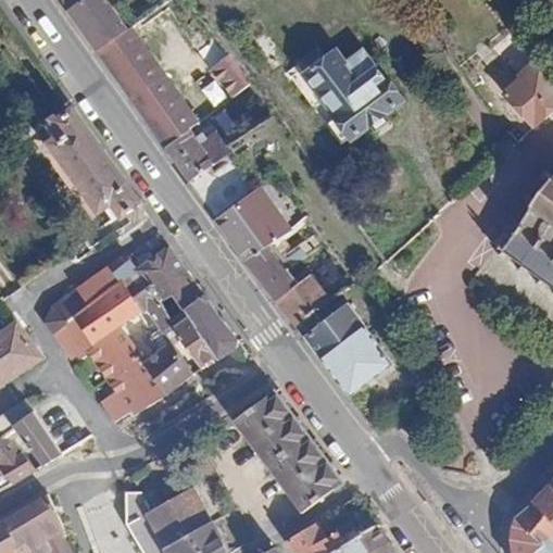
[(60,0),(66,9),(78,0),(60,0)]
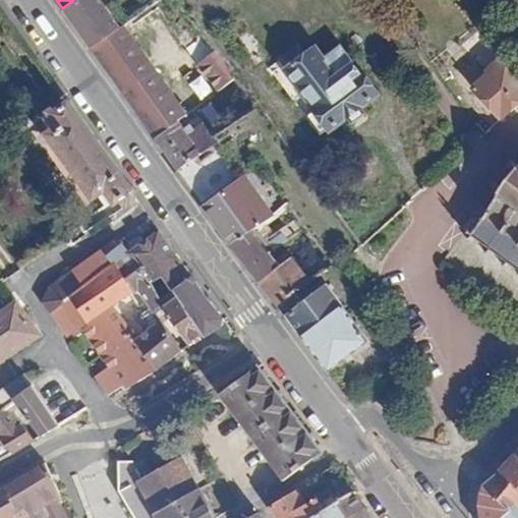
[(97,0),(73,0),(62,8),(90,46),(117,27),(97,0)]
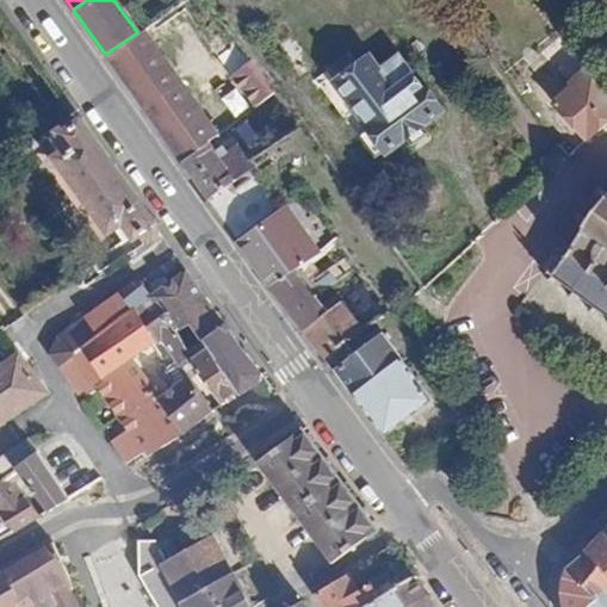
[(137,32),(105,54),(180,160),(208,140),(210,143),(217,138),(214,134),(216,132),(142,29),(137,32)]
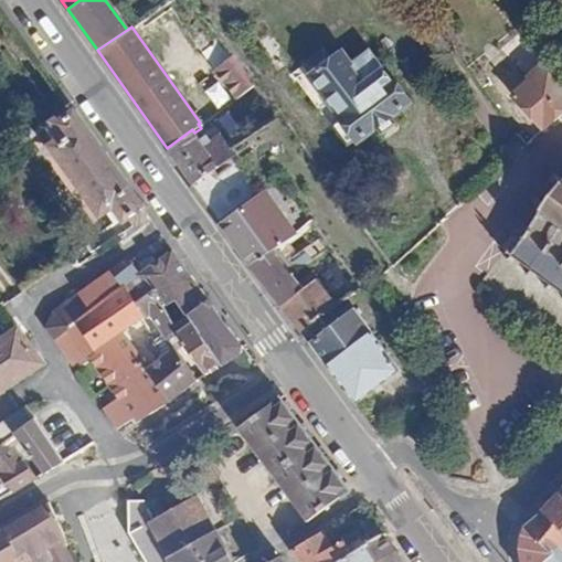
[(350,138),(405,99),(366,43),(348,56),(338,42),(301,67),(307,75),(295,83),(319,116),(329,109),(333,116),(327,122),(339,139),(347,134),(350,138)]
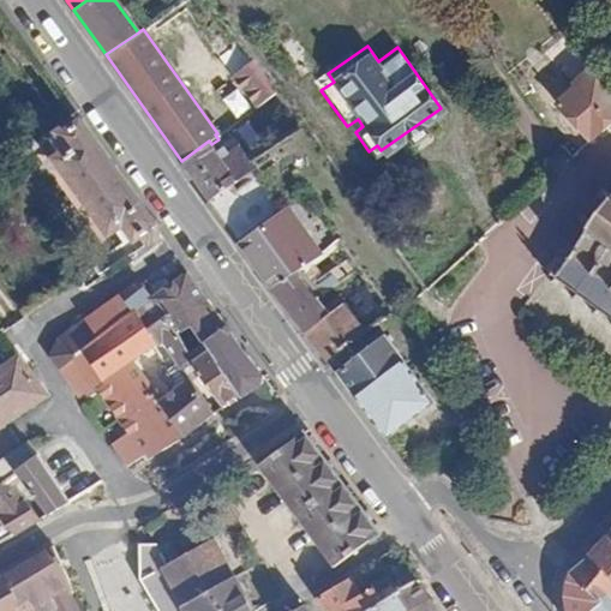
[(587,139),(610,118),(610,87),(600,73),(587,54),(545,91),(587,139)]
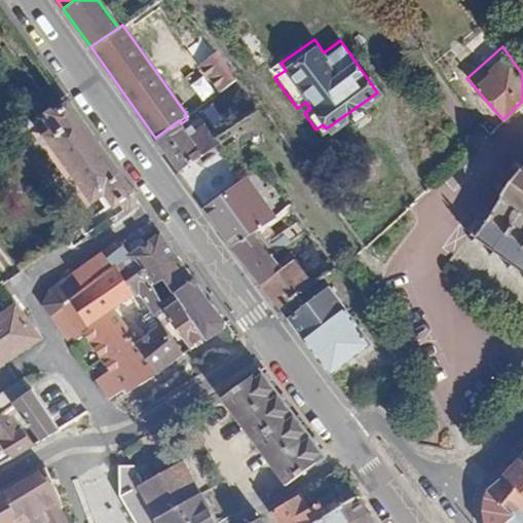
[(199,63),(221,91),(236,81),(215,52),(199,63)]
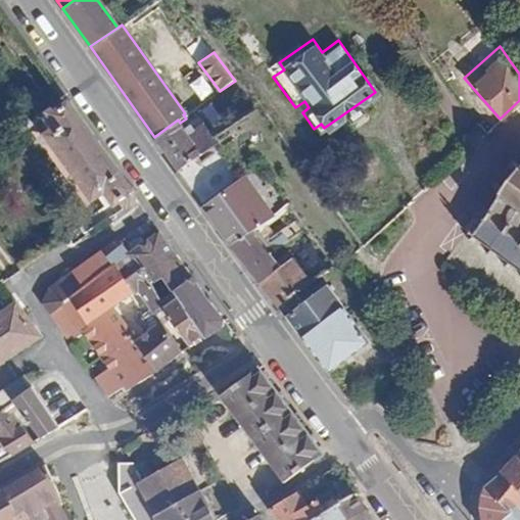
[(65,102),(60,94),(50,101),(55,109),(65,102)]
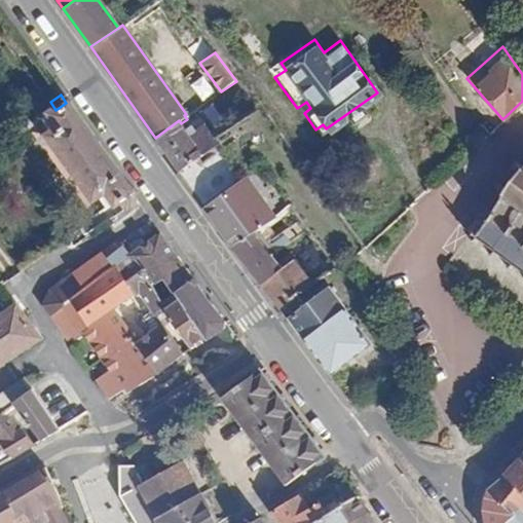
[(69,101),(66,103),(55,110),(41,118),(50,134),(48,135),(92,197),(105,187),(115,201),(119,198),(128,211),(139,204),(129,192),(132,189),(69,101)]
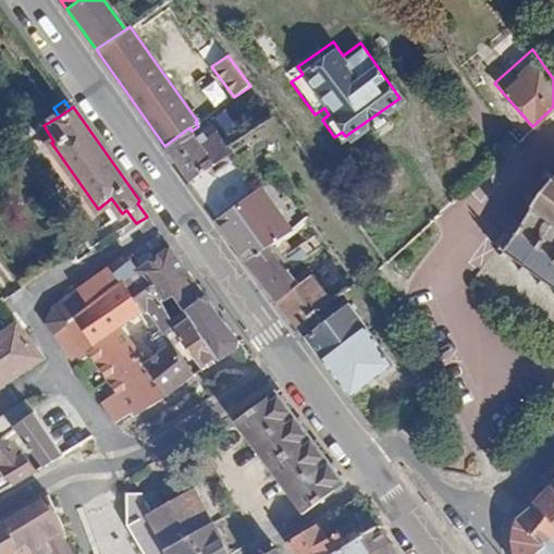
[(189,127),(164,146),(189,181),(231,150),(228,146),(237,139),(232,131),(222,137),(219,132),(200,144),(192,131),(189,127)]
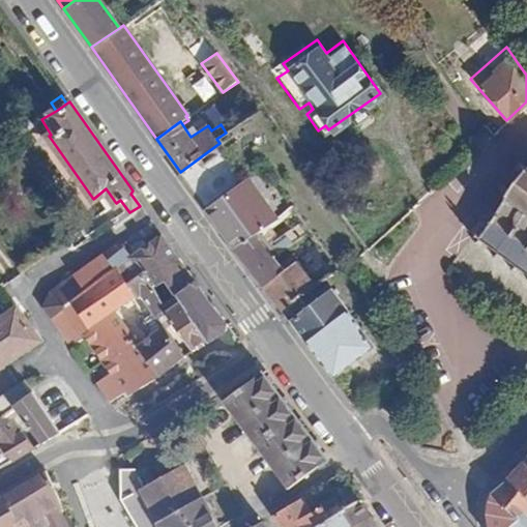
[(220,143),(180,172),(234,245),(259,229),(273,220),(220,143)]
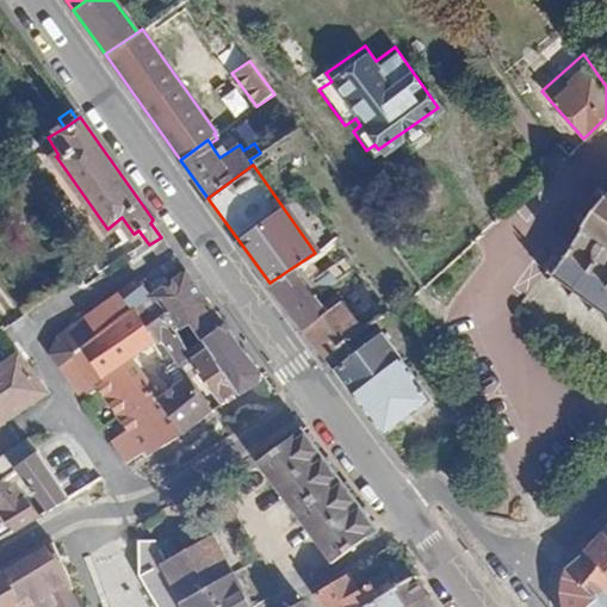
[(557,278),(569,287),(564,295),(570,298),(574,293),(588,304),(586,309),(590,313),(595,309),(606,317),(606,323),(606,324),(606,190),(605,194),(595,185),(589,193),(599,200),(584,218),(577,212),(571,220),(580,227),(567,247),(558,240),(555,246),(563,252),(558,261),(553,268),(552,272),(544,266),(540,271),(544,274),(544,280),(549,283),(553,278),(557,278)]
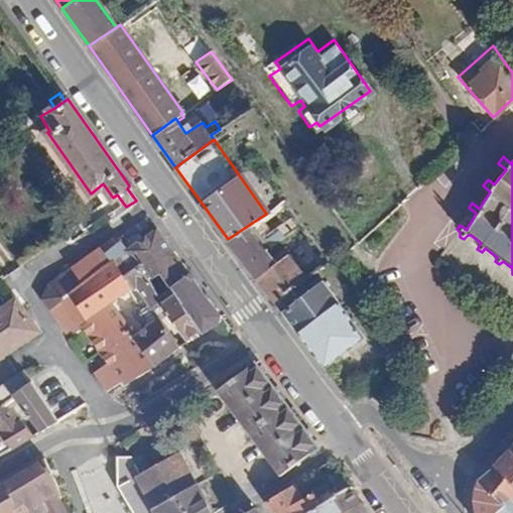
[(275,240),(295,224),(289,217),(269,232),(272,237),(275,240)]
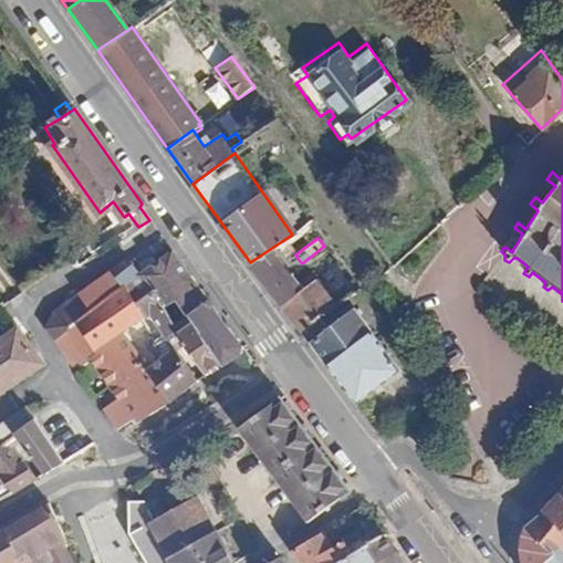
[(277,244),(250,262),(281,304),(302,288),(292,273),(303,266),(302,263),(299,260),(292,266),(277,244)]
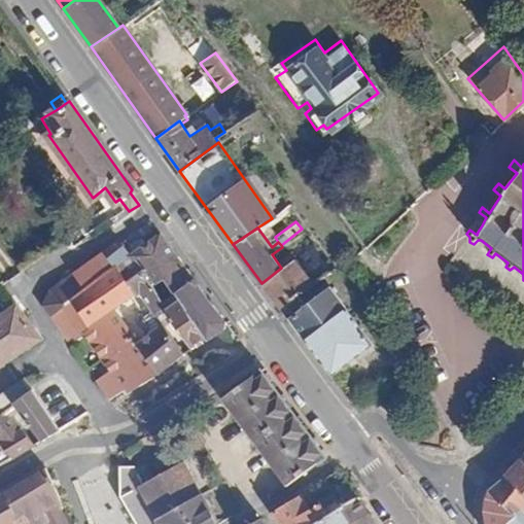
[(191,278),(160,234),(133,254),(150,285),(163,276),(173,292),(191,278)]
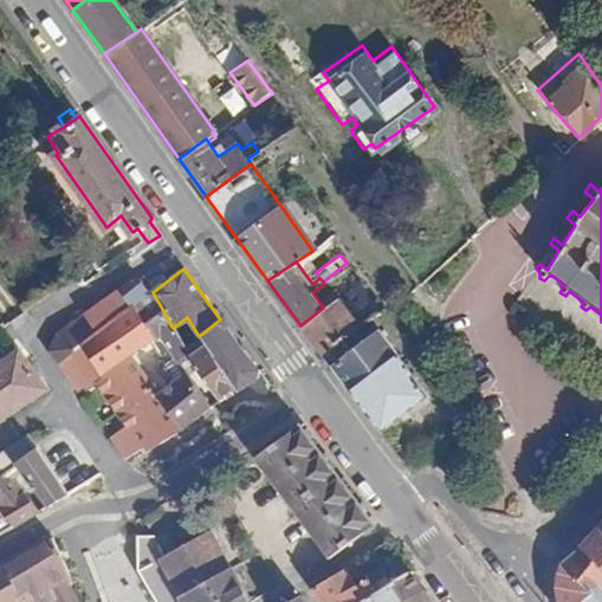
[(110,438),(124,459),(141,448),(143,452),(177,431),(153,395),(127,356),(99,375),(81,343),(131,308),(153,292),(142,280),(133,282),(59,334),(50,351),(78,390),(92,380),(125,427),(110,438)]
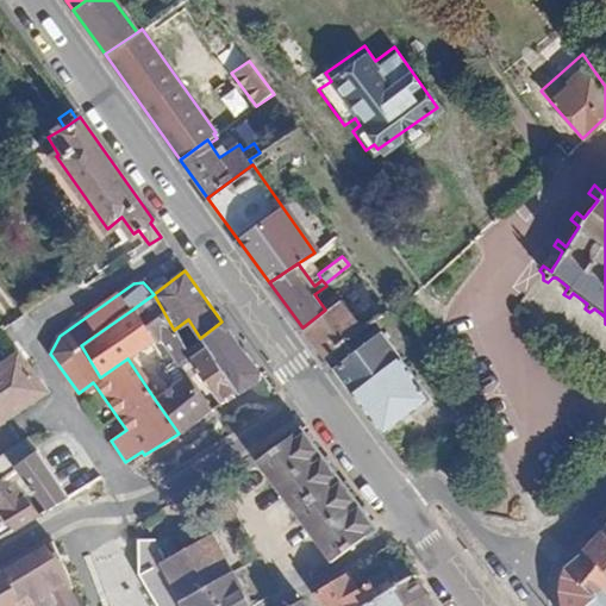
[(174,330),(154,294),(132,310),(154,342),(157,345),(161,342),(168,354),(174,361),(187,351),(185,349),(174,330)]
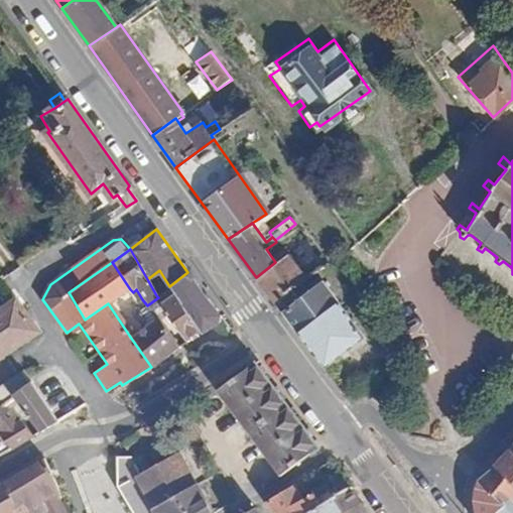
[(275,262),(256,277),(276,304),(292,293),(309,280),(304,274),(289,252),(275,262)]
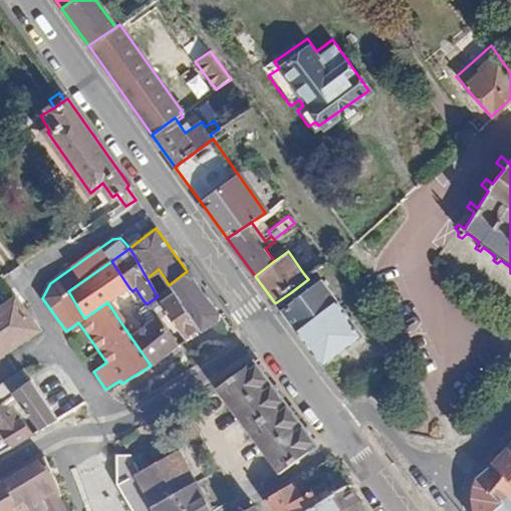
[(130,288),(111,261),(68,291),(84,318),(107,302),(125,290),(130,288)]
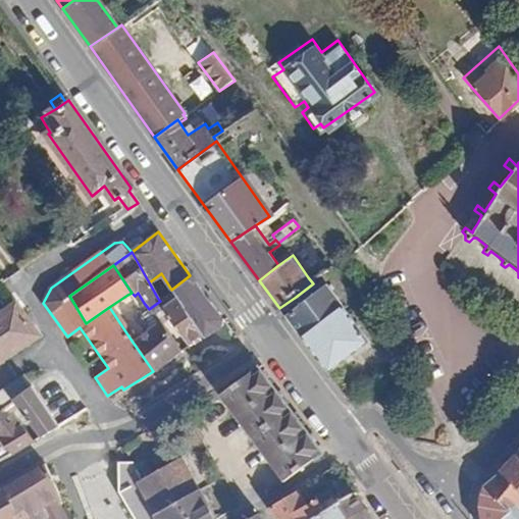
[(221,318),(190,275),(171,290),(176,296),(200,331),(203,335),(218,326),(221,318)]
